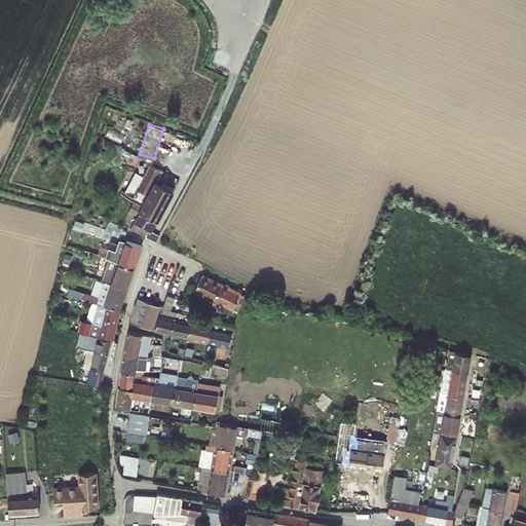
[(152,239),(181,177),(158,166),(129,229),(152,239)]
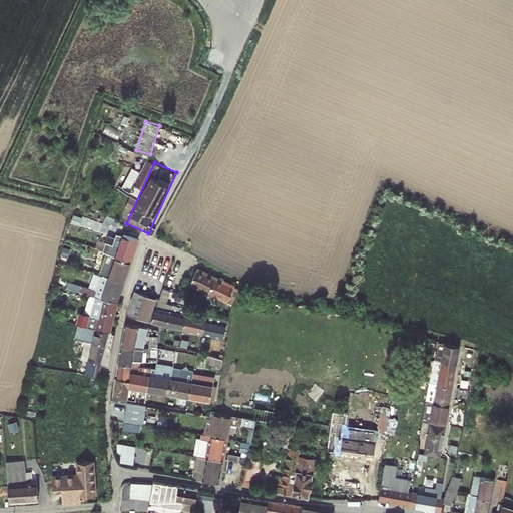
[(124,185),(132,189),(141,170),(133,166),(124,185)]
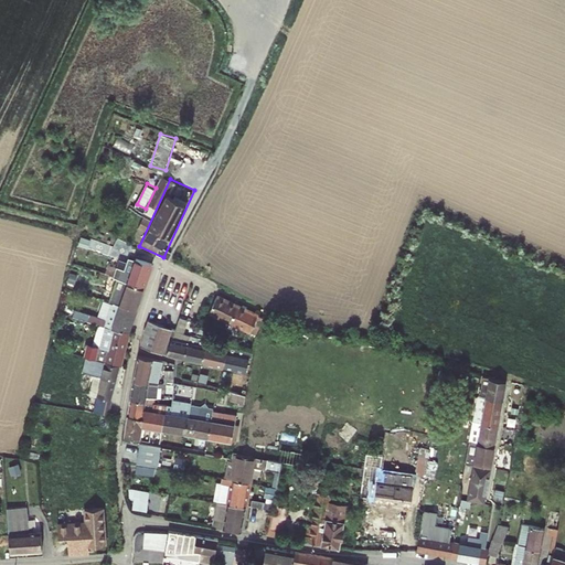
[(88,257),(85,266),(115,275),(114,277),(124,280),(125,277),(123,276),(116,272),(117,269),(109,266),(99,260),(88,257)]
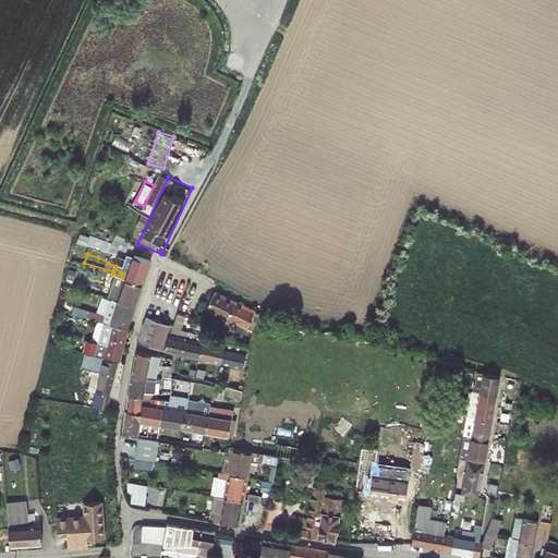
[(132,266),(128,279),(143,284),(152,261),(135,255),(132,266)]
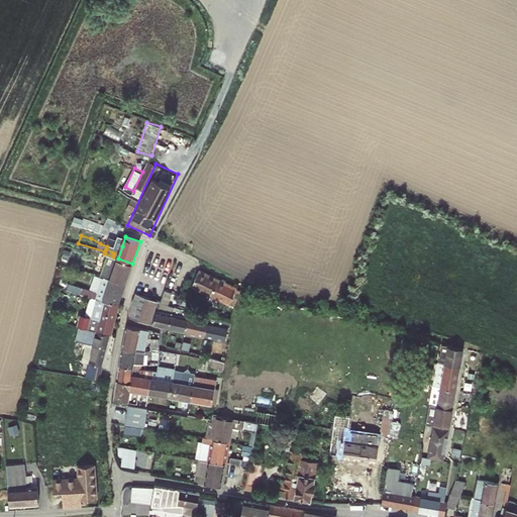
[(114,257),(118,259),(122,246),(108,241),(107,246),(106,248),(112,252),(114,253),(113,256),(114,257)]
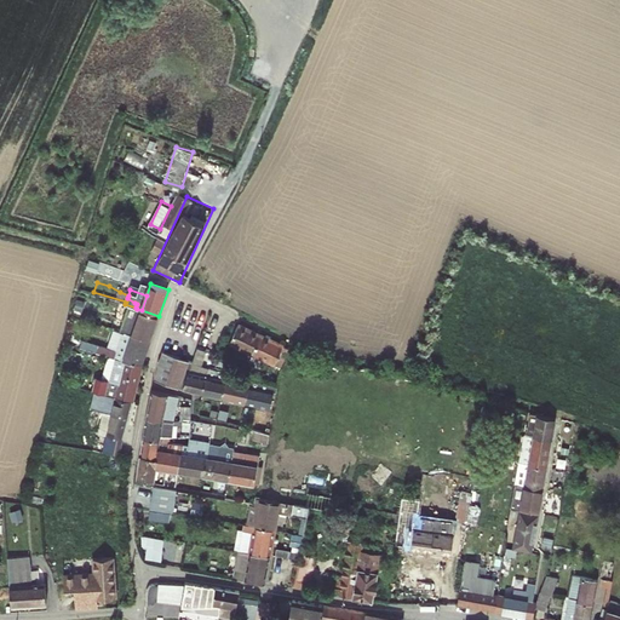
[(136,308),(125,304),(124,313),(130,316),(133,317),(137,309),(136,308)]
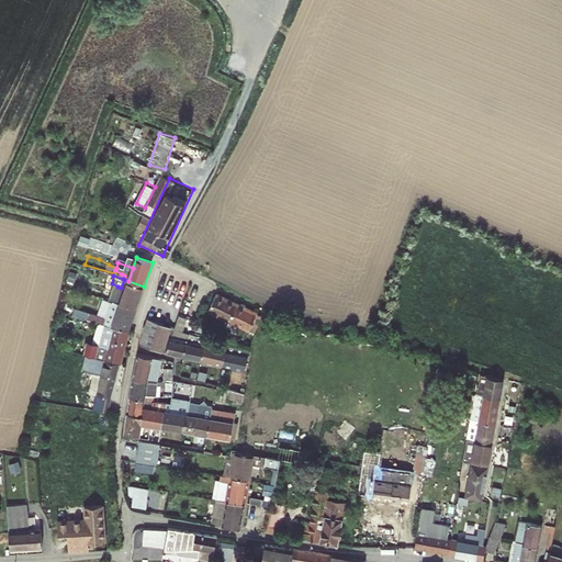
[(125,290),(121,303),(136,308),(144,287),(128,281),(125,290)]
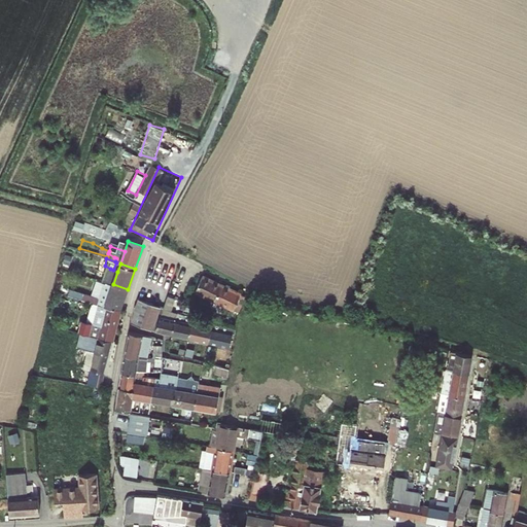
[(110,269),(108,276),(107,281),(110,282),(110,283),(113,284),(117,272),(113,270),(110,269)]
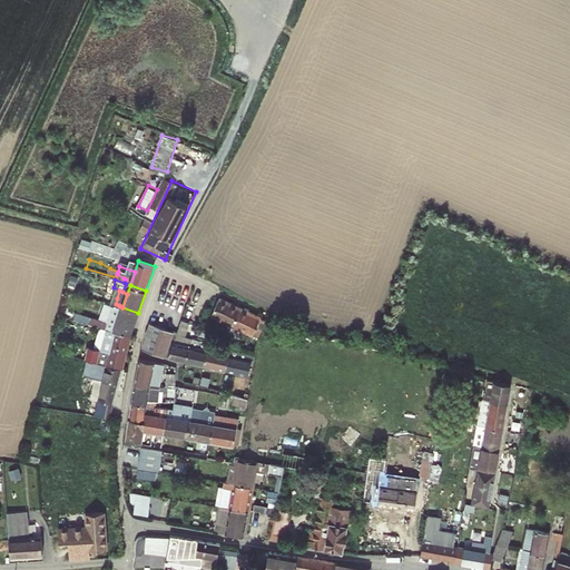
[(102,295),(100,301),(110,304),(111,303),(116,304),(117,298),(114,297),(109,296),(102,295)]
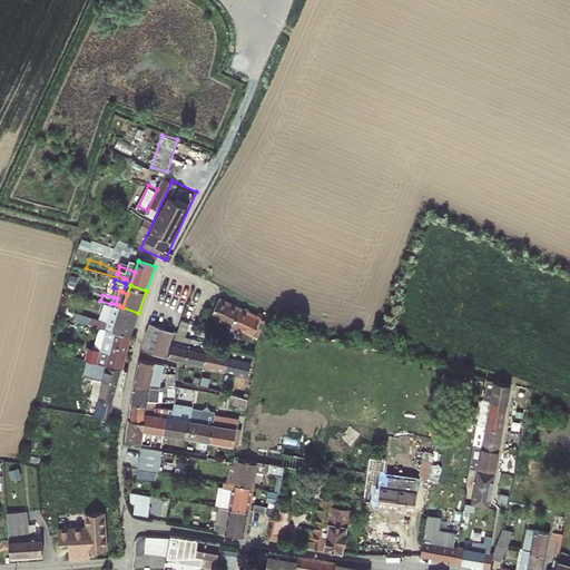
[(257,327),(261,330),(262,330),(266,321),(220,300),(214,314),(254,334),(257,327)]
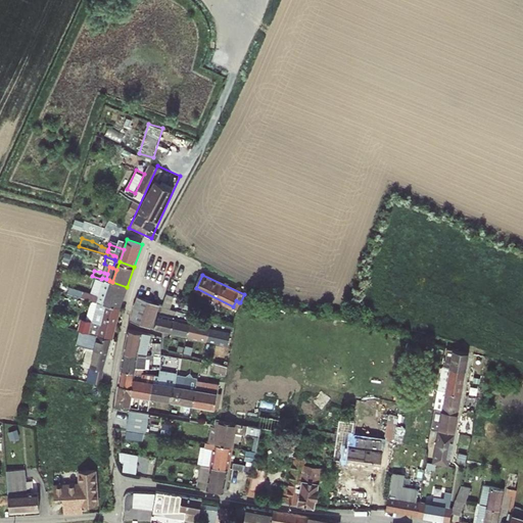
[(112,282),(105,303),(121,307),(127,287),(112,282)]
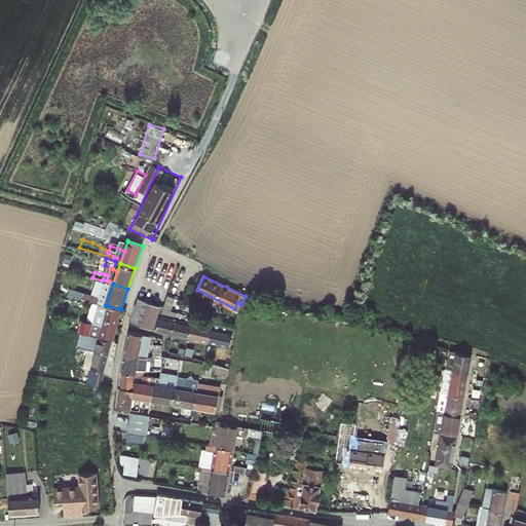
[(170,296),(166,307),(172,309),(171,310),(173,310),(176,299),(170,296)]
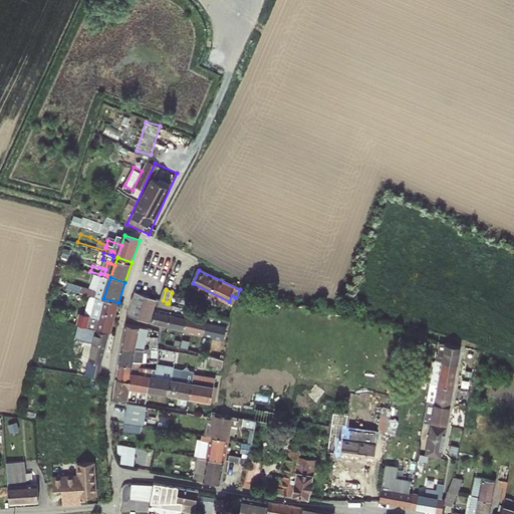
[(158,300),(136,291),(133,301),(131,315),(150,322),(158,300)]
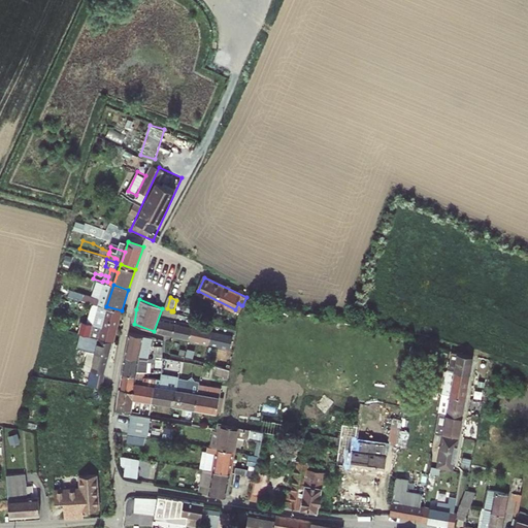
[(105,315),(99,337),(113,341),(122,310),(106,306),(102,305),(100,314),(105,315)]
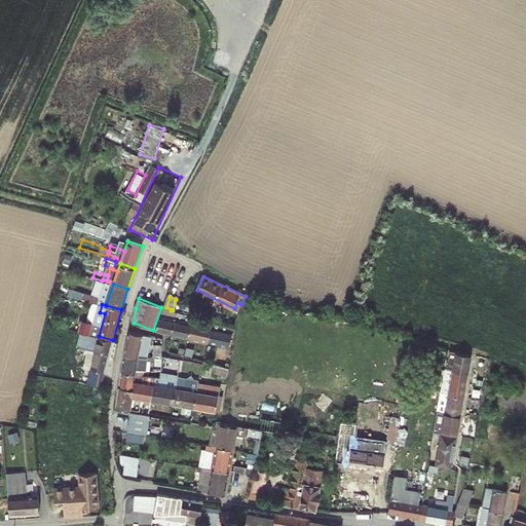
[(171,312),(165,311),(163,315),(162,315),(156,330),(173,334),(177,318),(171,317),(173,310),(171,310),(171,312)]
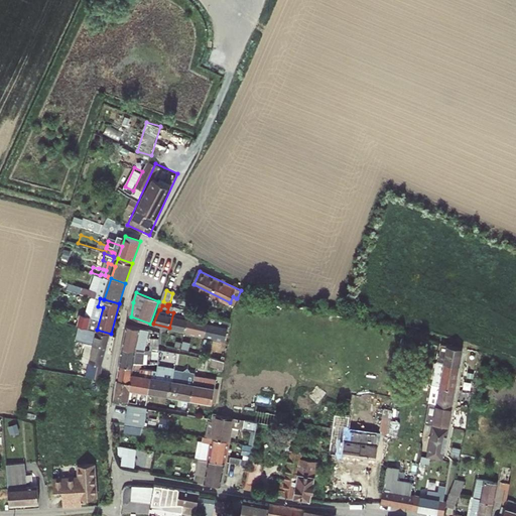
[(190,310),(180,307),(176,306),(175,313),(173,312),(169,328),(185,331),(190,310)]
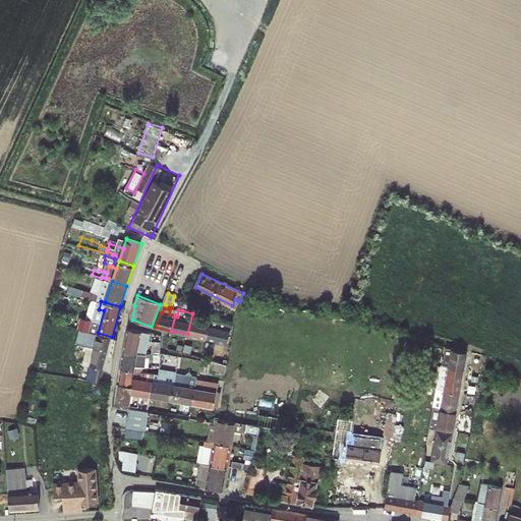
[(77,316),(74,327),(81,329),(93,332),(94,328),(90,327),(93,314),(83,311),(81,317),(77,316)]
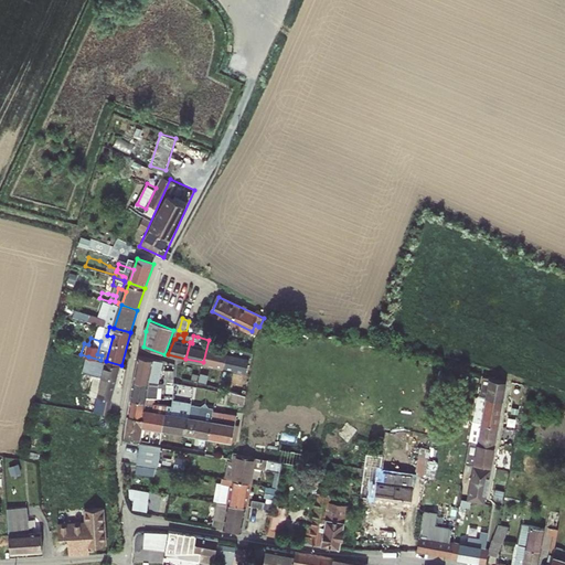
[(230,345),(209,340),(203,362),(225,366),(228,351),(230,345)]
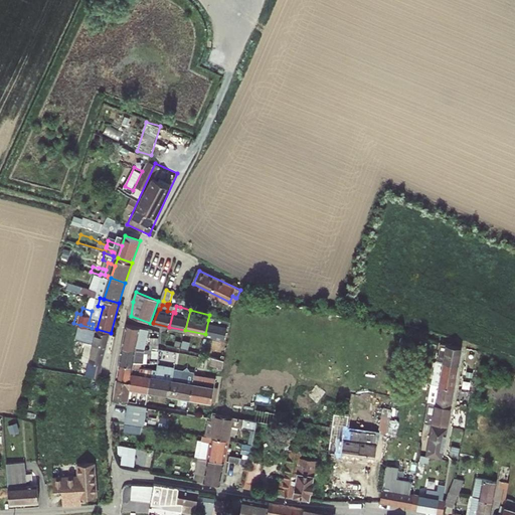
[(208,320),(205,334),(224,339),(228,324),(208,320)]
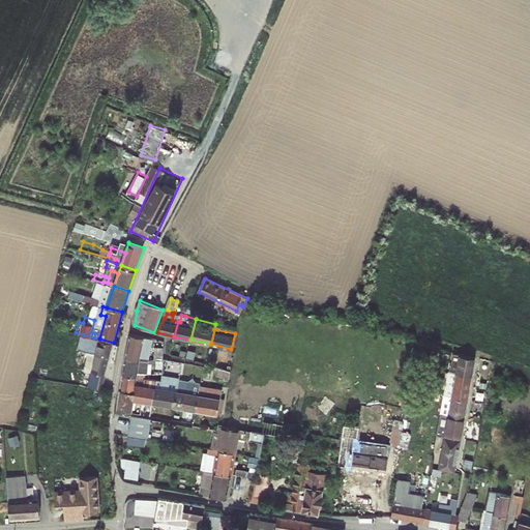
[(131,333),(126,356),(148,360),(152,339),(131,333)]
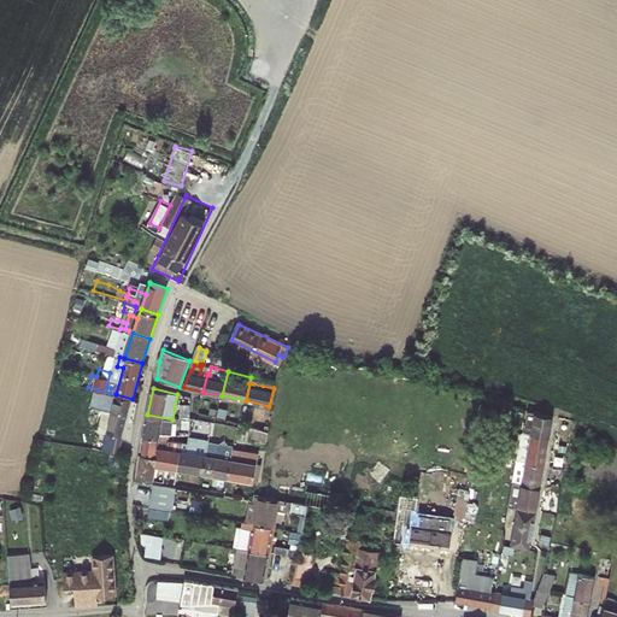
[(133,399),(116,394),(110,393),(97,389),(92,406),(104,410),(99,430),(105,432),(101,447),(119,448),(133,399)]
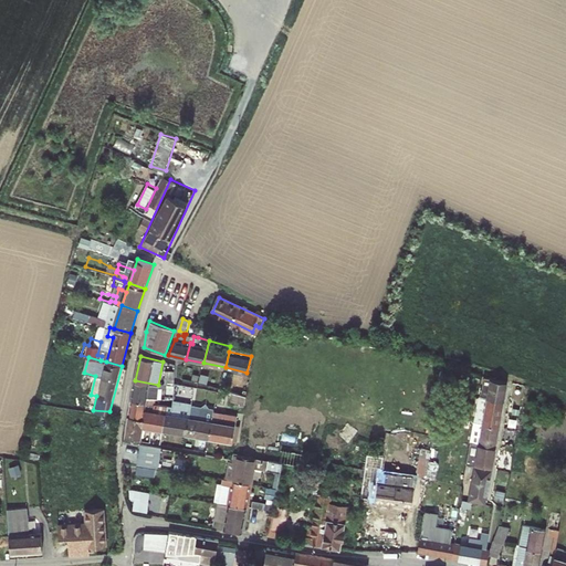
[(199,370),(191,368),(189,379),(197,381),(199,370)]
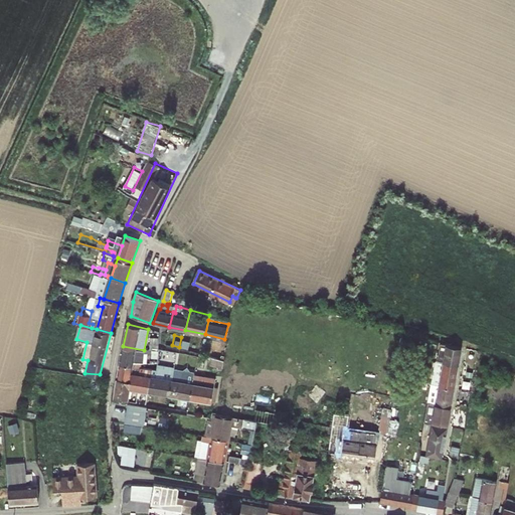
[(223,345),(216,344),(214,353),(221,355),(223,345)]
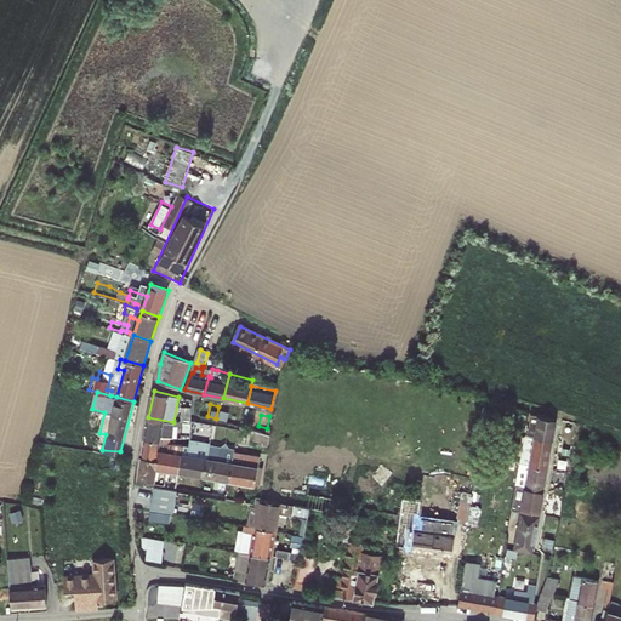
[(537,427),(535,437),(554,440),(558,420),(540,415),(539,417),(534,416),(533,427),(537,427)]
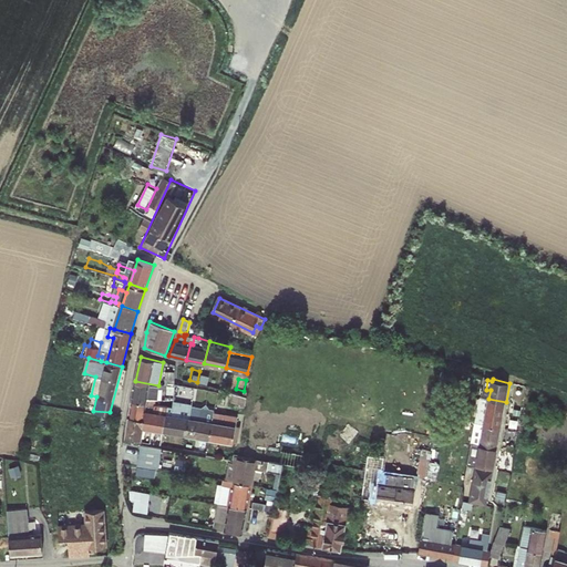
[(133,392),(132,401),(147,403),(147,399),(157,400),(160,385),(158,385),(135,381),(133,392)]
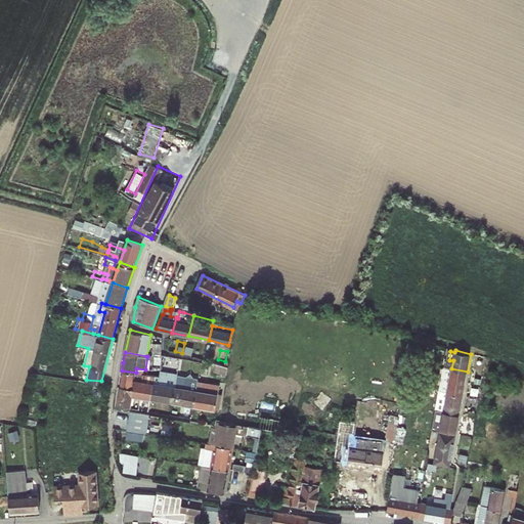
[(447,392),(464,395),(468,372),(451,368),(445,367),(441,390),(447,392)]
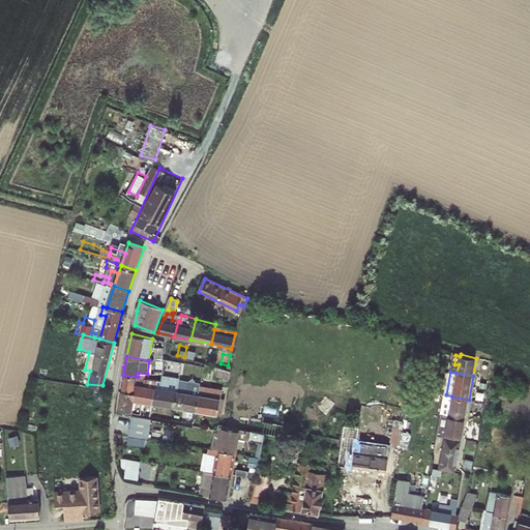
[(138,377),(123,375),(121,389),(135,391),(137,384),(143,384),(144,378),(147,378),(147,374),(138,373),(138,377)]
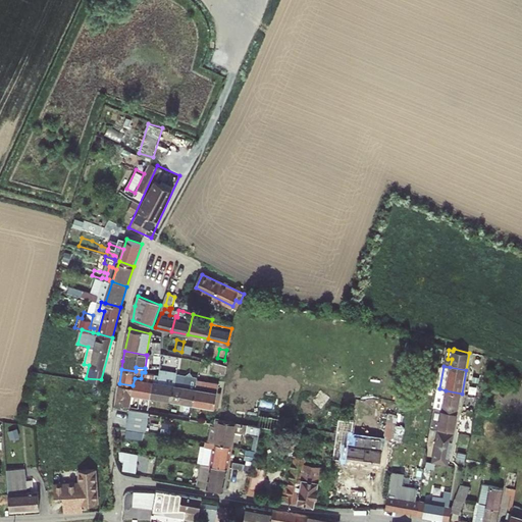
[(475,376),(482,377),(483,368),(476,367),(475,376)]
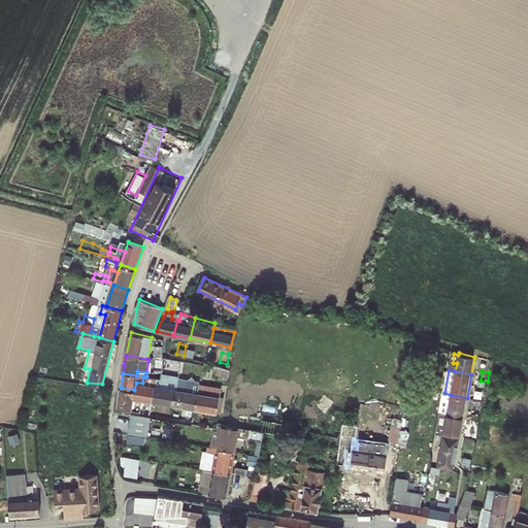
[(153,401),(173,404),(177,378),(177,376),(168,375),(166,388),(155,386),(153,401)]
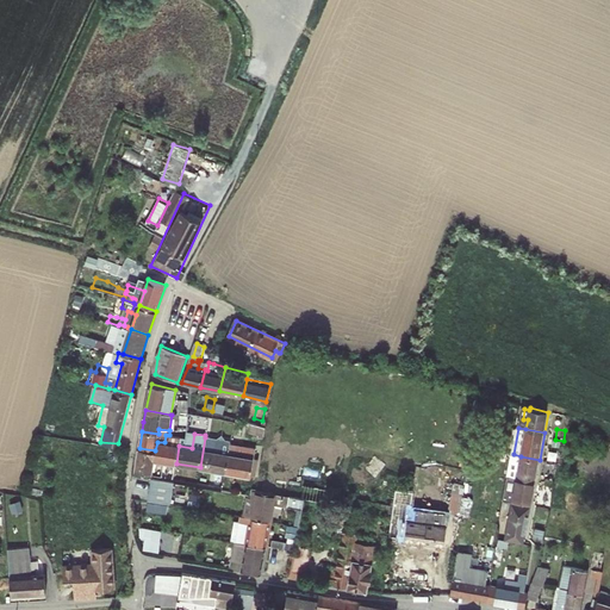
[(176,464),(179,446),(180,442),(180,436),(169,435),(166,435),(165,442),(157,442),(155,450),(154,460),(165,461),(176,464)]
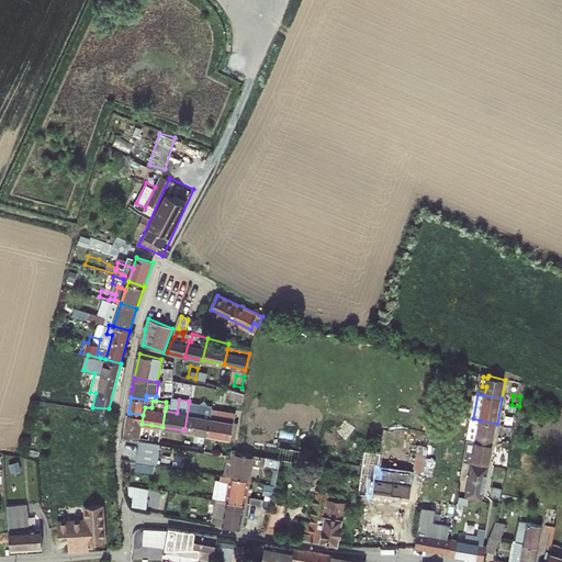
[(208,435),(212,409),(212,407),(189,403),(184,430),(208,435)]
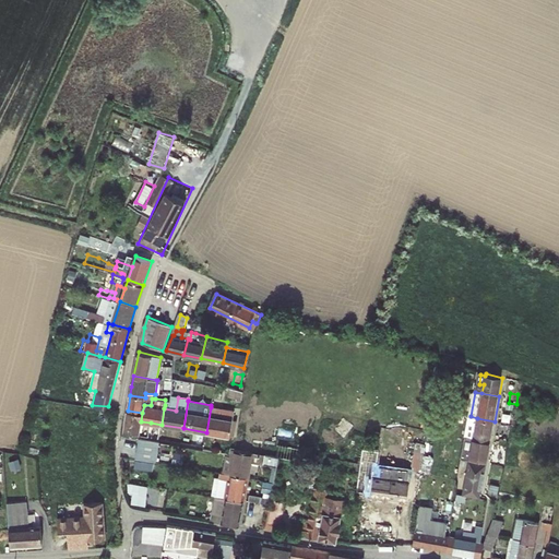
[(235,411),(211,407),(206,432),(233,436),(234,431),(235,430),(236,420),(233,420),(235,411)]
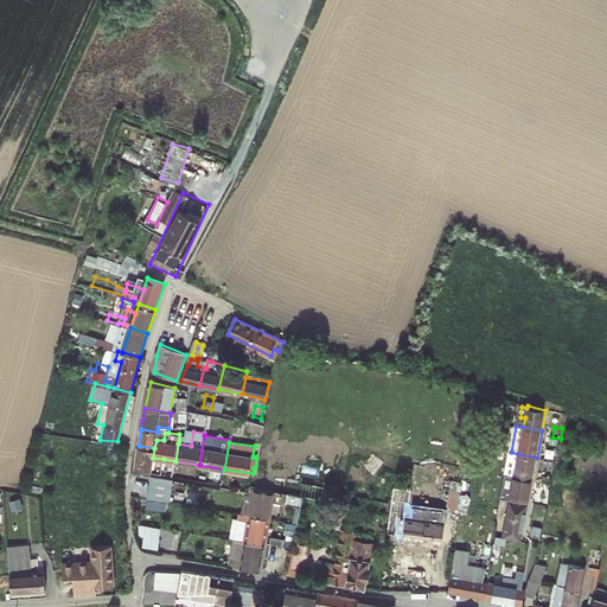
[(153,458),(154,448),(139,446),(135,468),(151,472),(153,458)]
